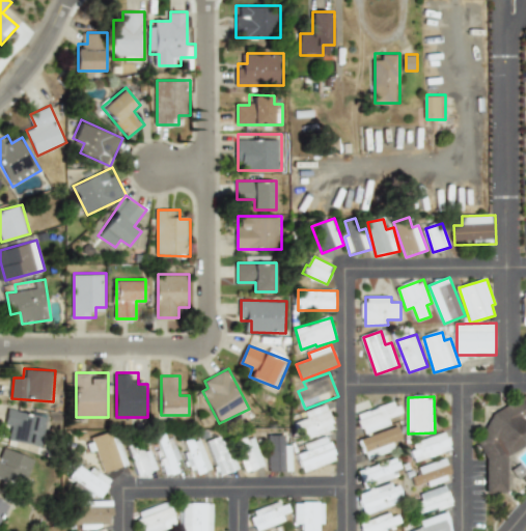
[(525,398),(521,396),(517,404),(513,404),(495,413),(480,442),(489,462),(489,494),(509,494),(509,455),(525,448),(525,398)]
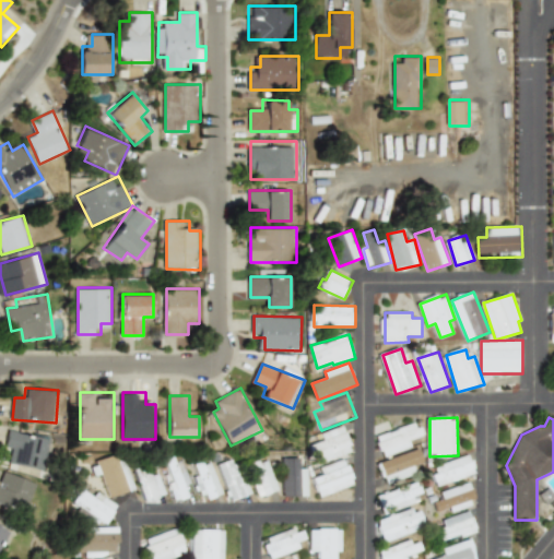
[(378,437),(386,458),(414,447),(412,441),(424,436),(419,421),(378,437)]
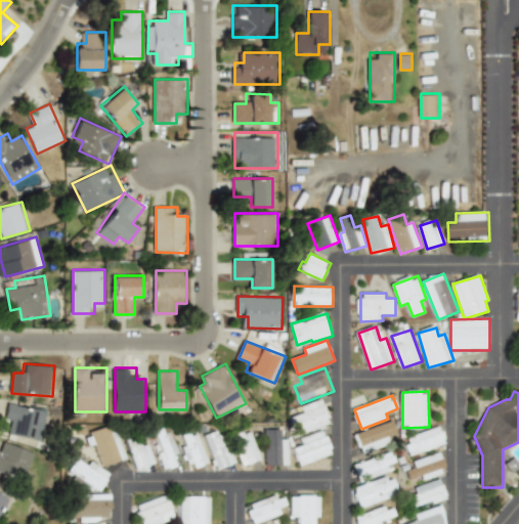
[(332,424),(323,399),(303,406),(305,412),(294,417),(300,434),(332,424)]
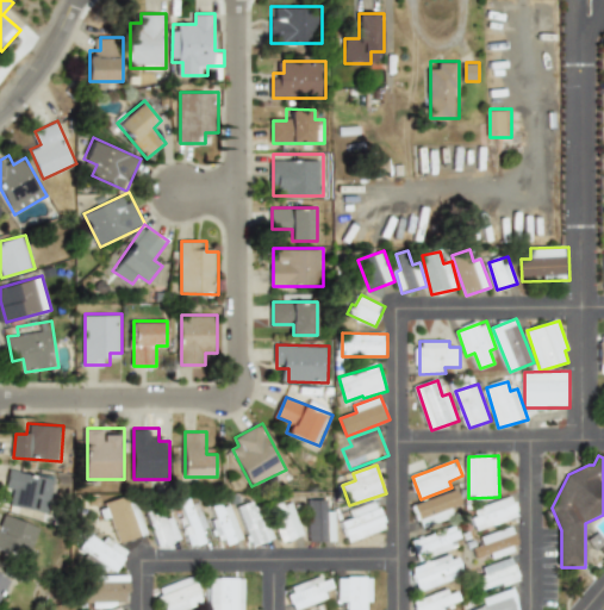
[(18,493),(16,505),(48,512),(56,479),(12,468),(7,491),(18,493)]
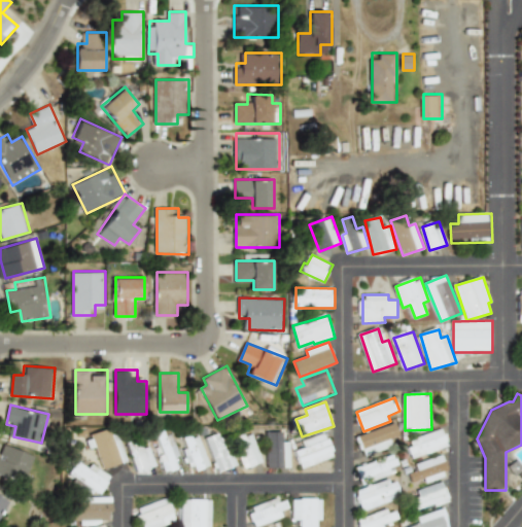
[(391,438),(402,435),(397,423),(359,435),(366,455),(394,447),(391,438)]
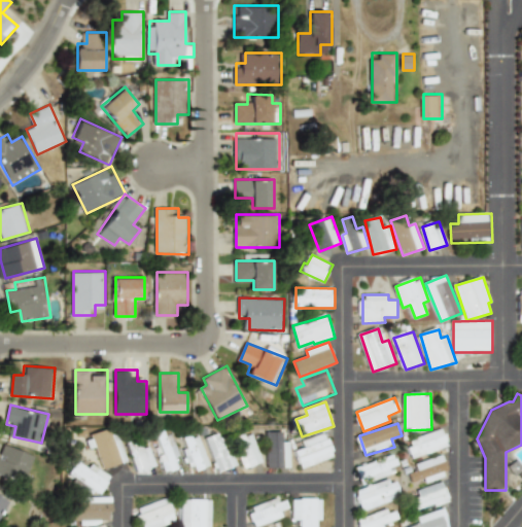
[(92,434),(105,469),(130,460),(119,436),(114,438),(111,428),(92,434)]
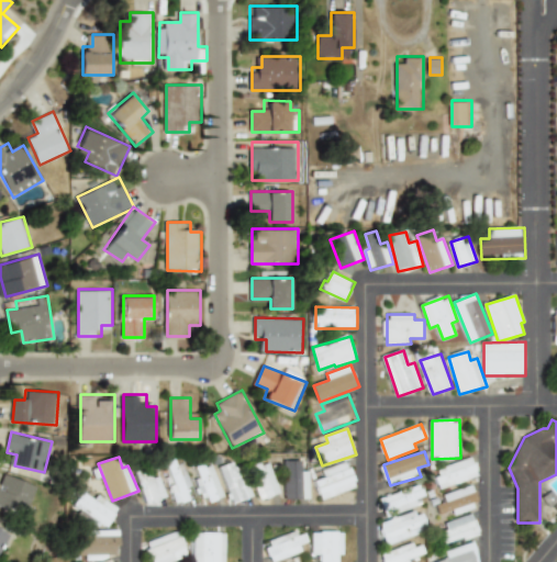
[(181,504),(192,499),(188,489),(195,486),(184,459),(167,465),(181,504)]
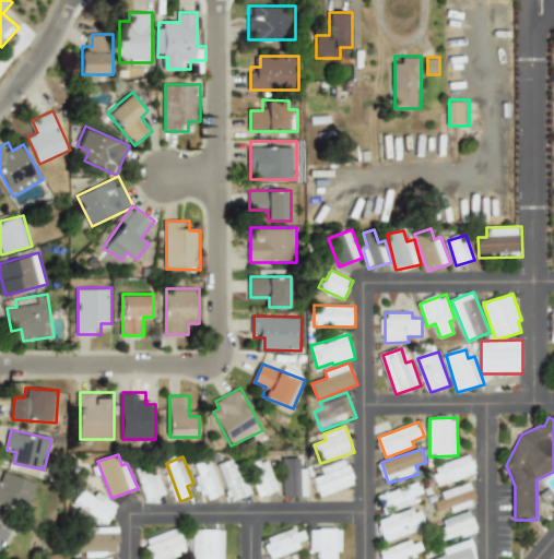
[(439,485),(478,475),(472,456),(434,466),(439,485)]
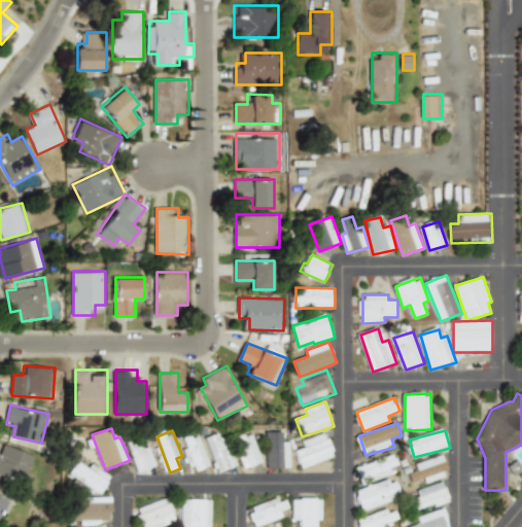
[(269,431),(269,468),(292,468),(292,442),(285,443),(284,431),(269,431)]
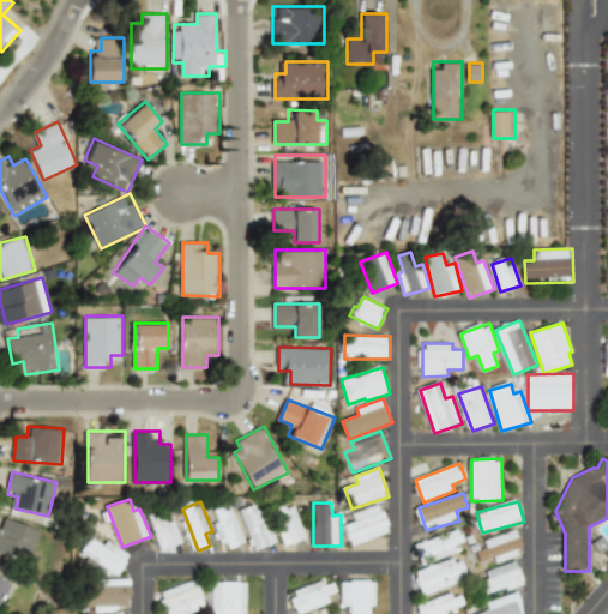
[(274,545),(263,504),(244,509),(254,549),(274,545)]
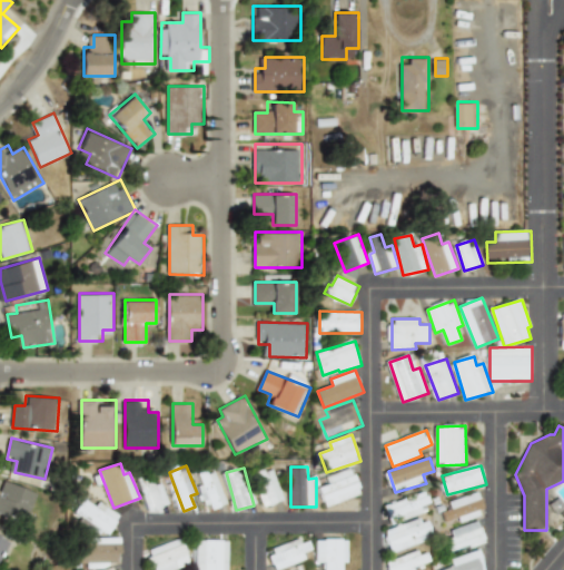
[(264,507),(284,502),(277,468),(257,471),(264,507)]
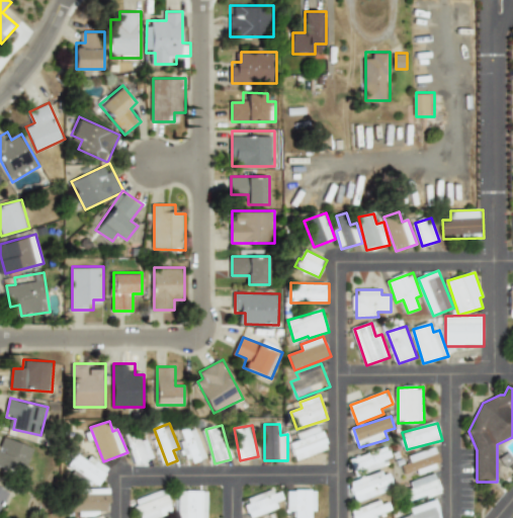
[(296,459),(330,451),(324,426),(298,432),(301,440),(292,442),(296,459)]
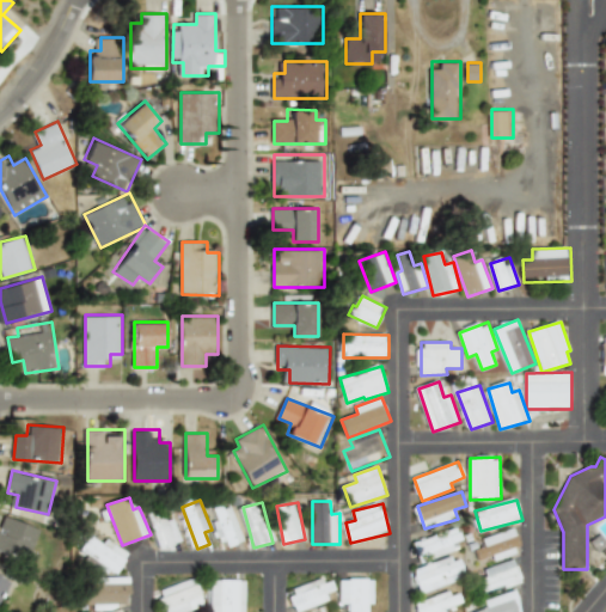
[(215,509),(219,520),(218,521),(225,548),(244,542),(234,505),(215,509)]
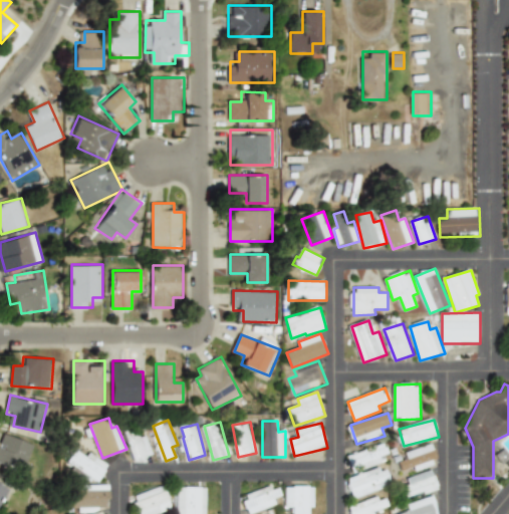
[(139,429),(125,433),(136,462),(156,455),(149,435),(142,438),(139,429)]
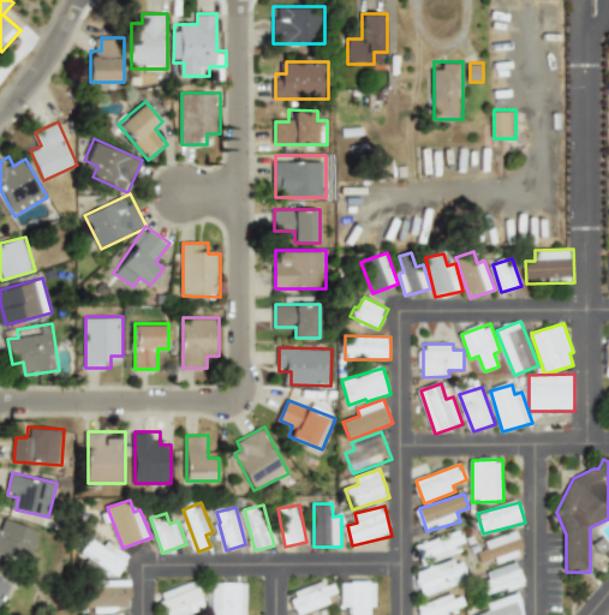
[(42,531),(1,517),(0,520),(0,556),(30,567),(42,531)]
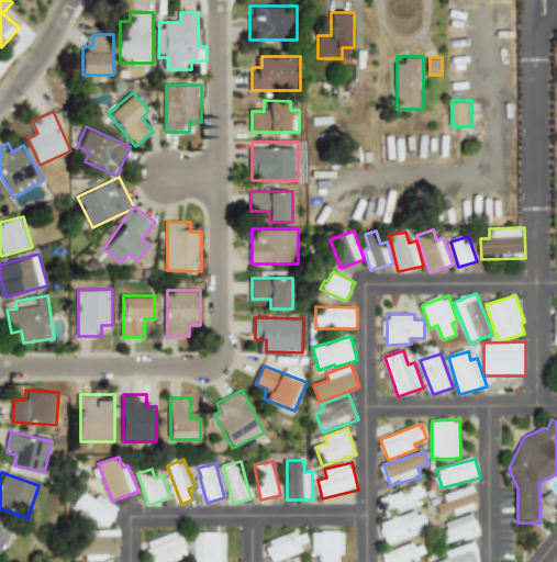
[(381,498),(388,517),(427,503),(421,484),(381,498)]
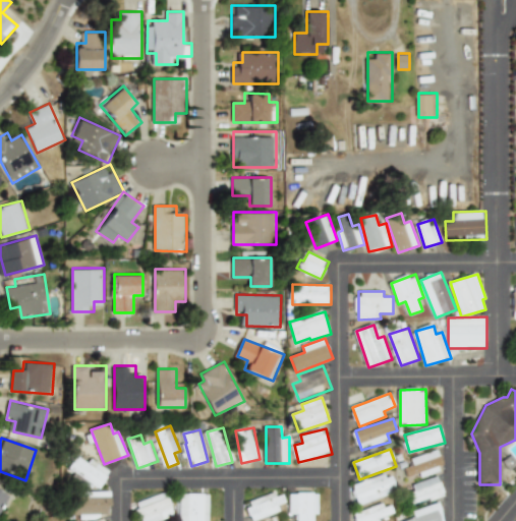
[(414,465),(405,468),(408,477),(420,473),(421,476),(446,468),(440,450),(412,459),(414,465)]
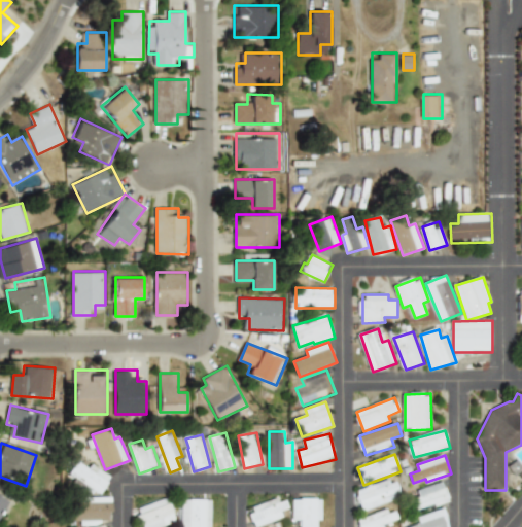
[(112,476),(93,464),(91,468),(78,461),(69,478),(102,495),(112,476)]
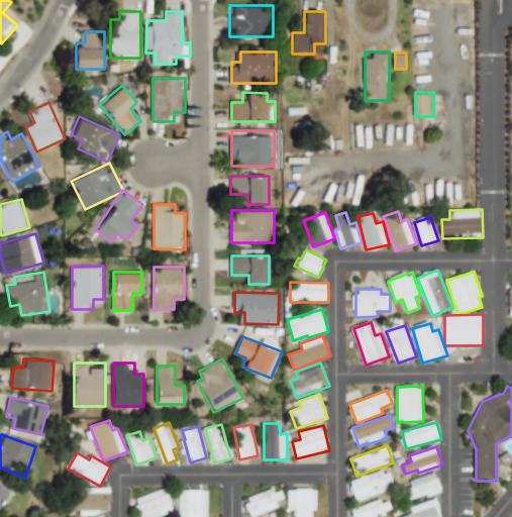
[(388,491),(386,485),(394,482),(389,469),(350,483),(357,502),(388,491)]
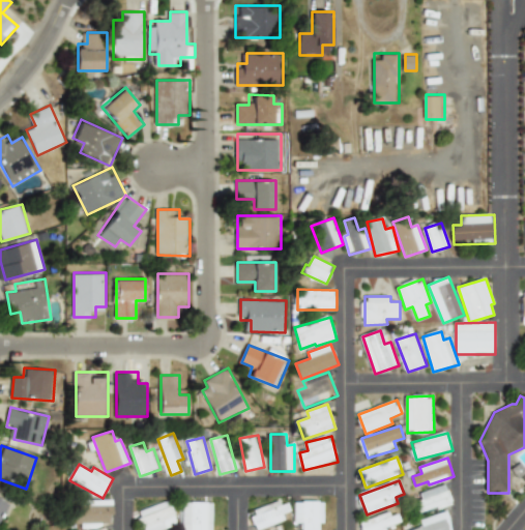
[(454,503),(447,487),(415,497),(420,513),(454,503)]
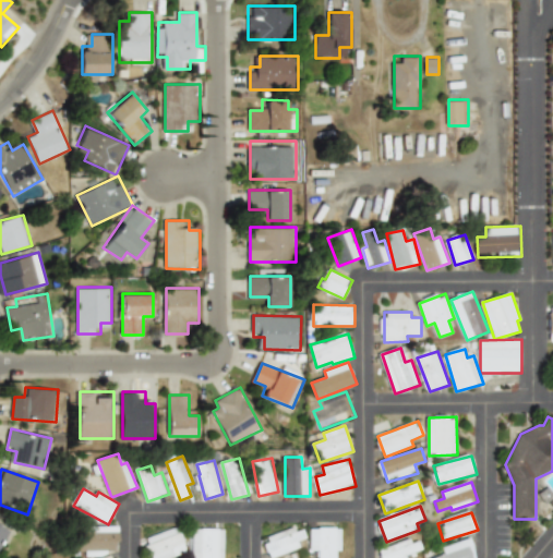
[(0,547),(1,548),(12,531),(0,522),(0,547)]
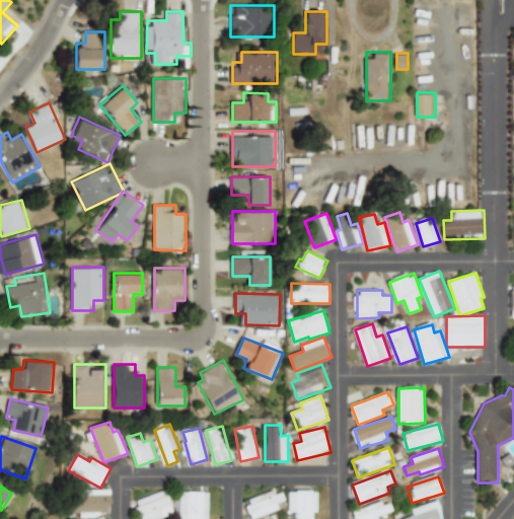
[(109,490),(84,490),(84,496),(72,496),(73,513),(111,512),(109,490)]
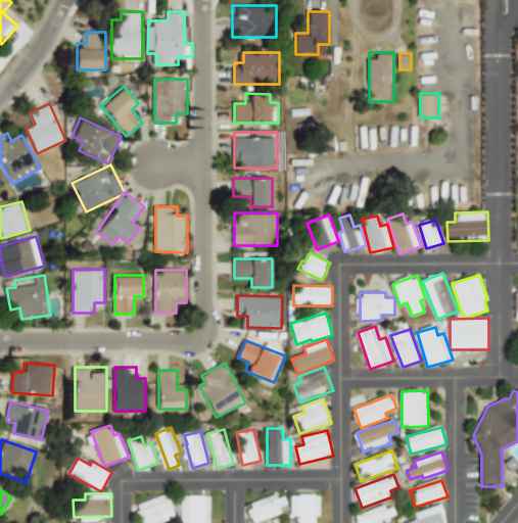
[(161,522),(179,517),(170,493),(138,505),(144,522),(161,522)]
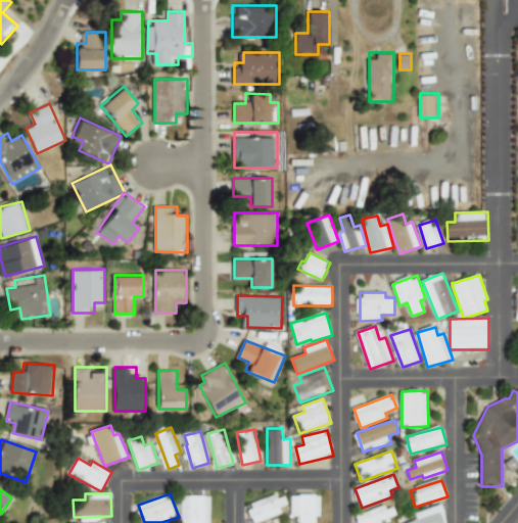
[(292,516),(299,516),(299,522),(316,522),(317,516),(321,517),(322,495),(292,494),(292,516)]
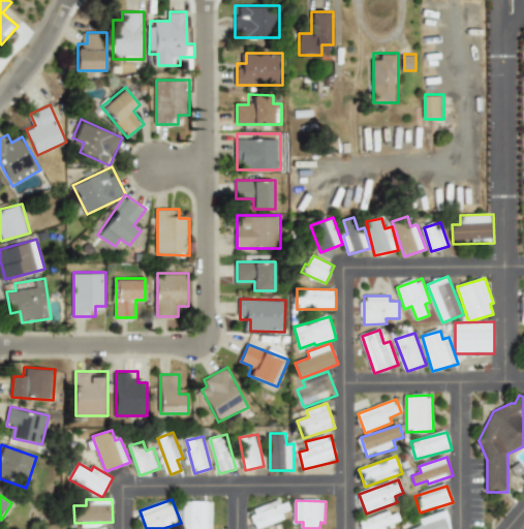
[(213,528),(214,501),(185,501),(183,528),(213,528)]
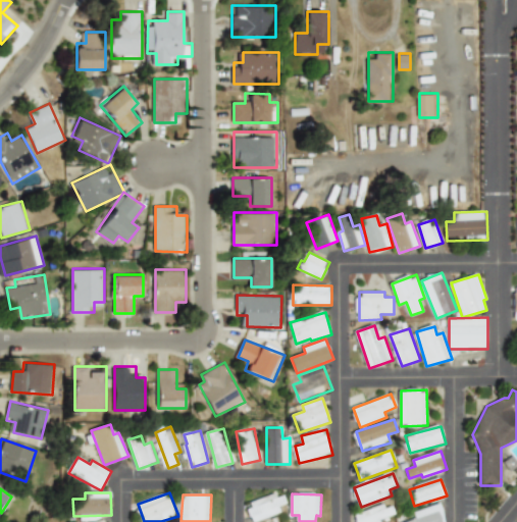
[(280,505),(288,503),(286,494),(249,504),(253,521),(283,514),(280,505)]
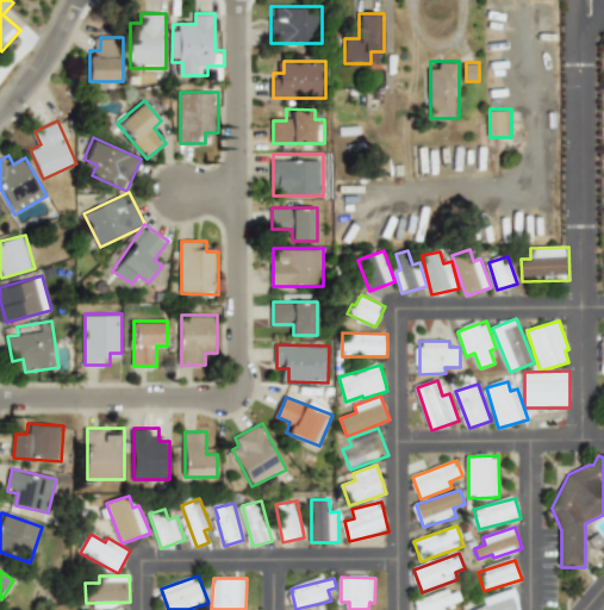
[(459,587),(416,602),(418,609),(444,609),(444,608),(462,601),(459,587)]
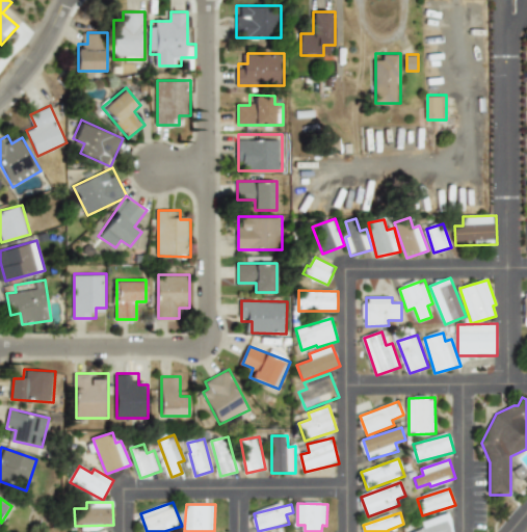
[(422,522),(424,528),(412,531),(455,531),(449,513),(422,522)]
